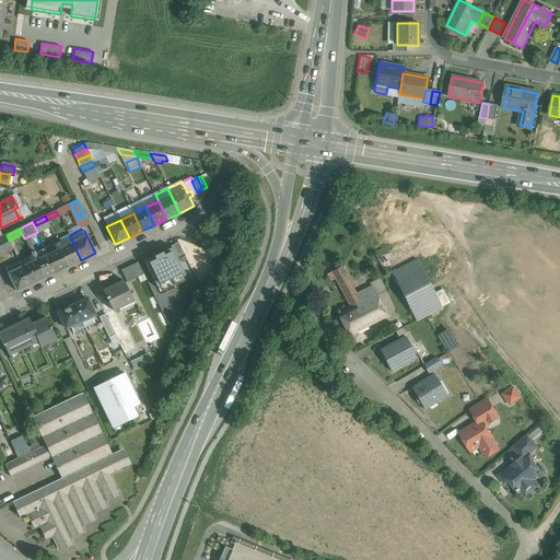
[(7,235),(0,238),(0,254),(13,248),(9,241),(7,235)]
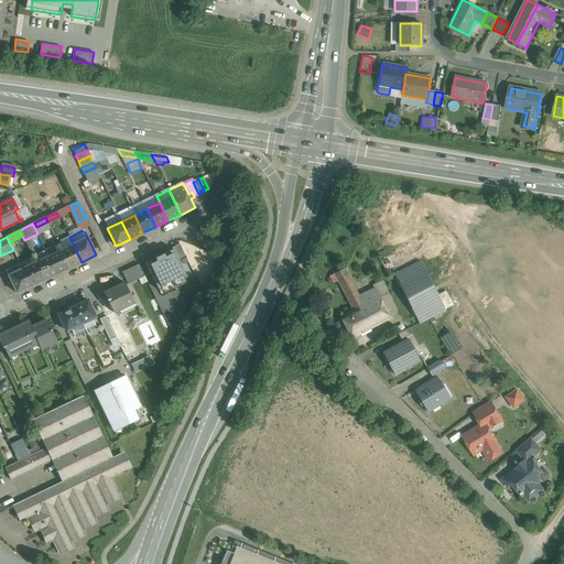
[(82,262),(73,243),(64,249),(62,243),(58,246),(69,268),(75,266),(74,266),(82,262)]
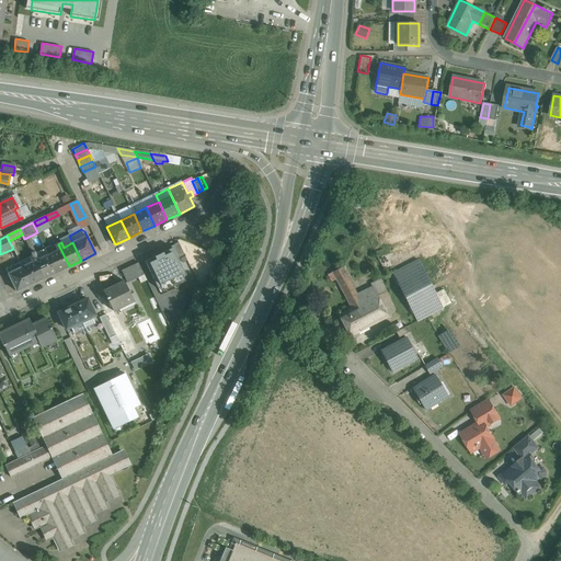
[(69,266),(58,244),(55,245),(57,250),(48,255),(56,273),(64,268),(64,270),(69,266)]
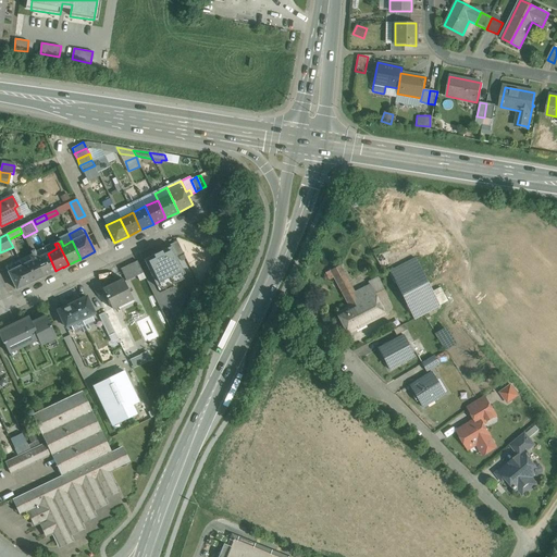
[(157,291),(181,280),(171,259),(181,255),(175,245),(170,248),(170,251),(145,263),(157,291)]
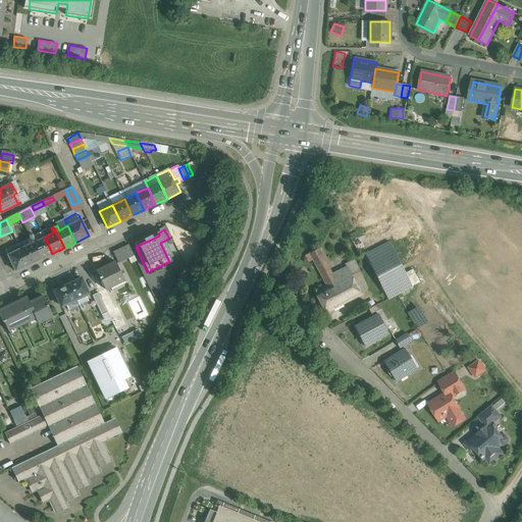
[(45,238),(36,242),(34,238),(31,239),(41,260),(46,257),(45,257),(52,254),(45,238)]
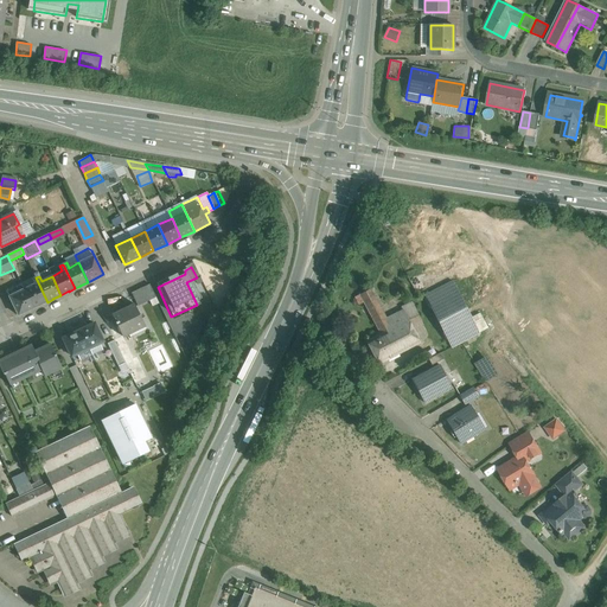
[(34,285),(25,289),(33,308),(42,305),(48,302),(36,278),(32,280),(34,285)]
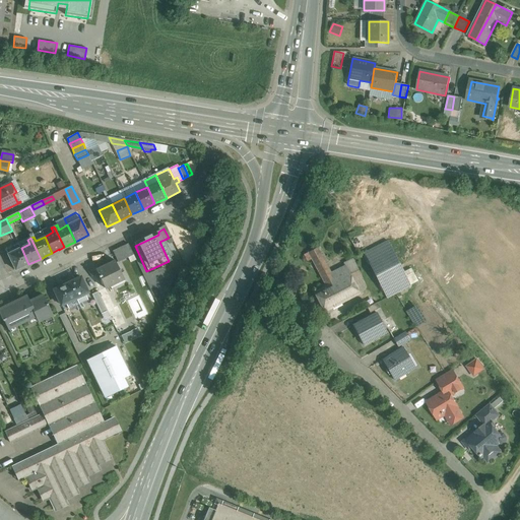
[(388,242),(365,253),(387,298),(410,285),(410,284),(403,272),(388,242)]
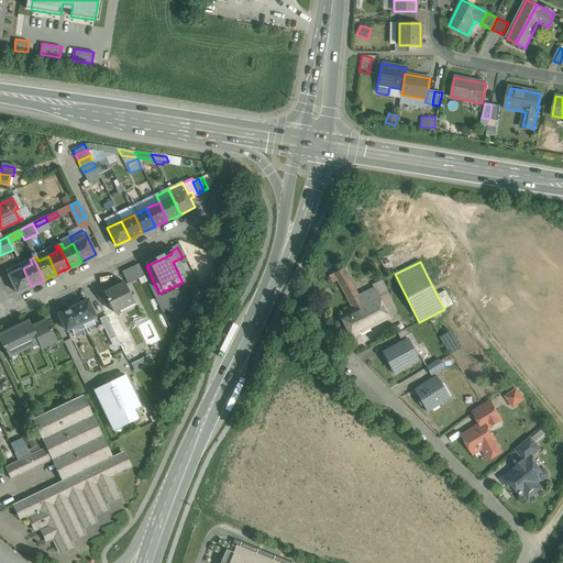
[(139,264),(122,272),(128,284),(144,275),(139,264)]
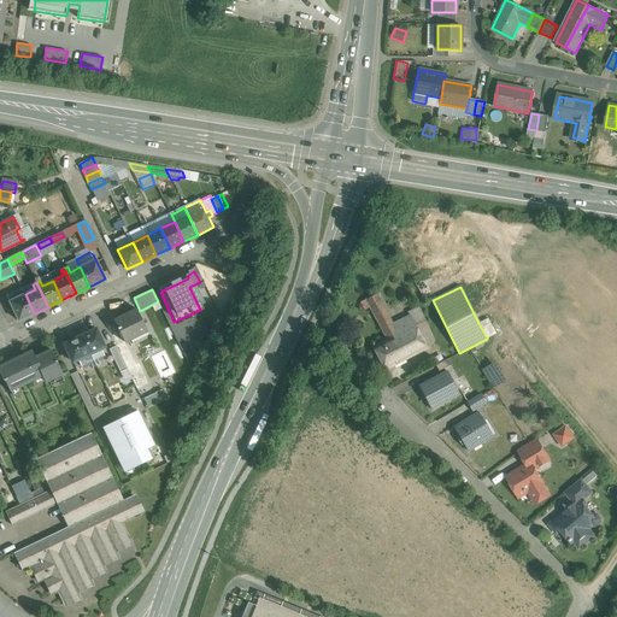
[(25,294),(10,301),(18,321),(34,313),(25,294)]
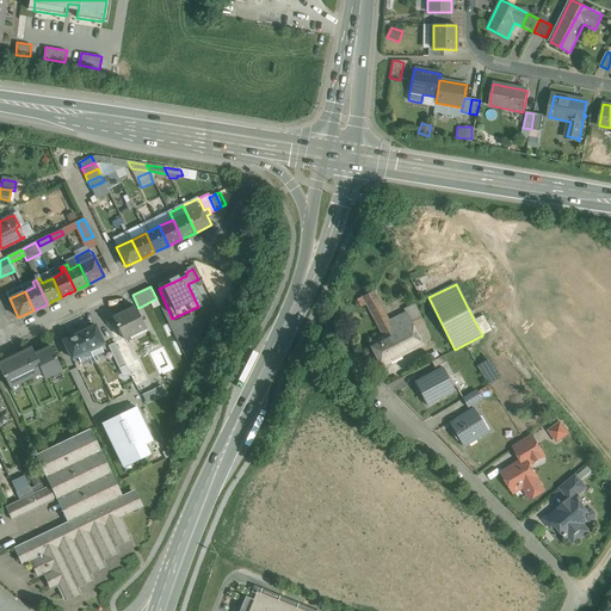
[(389,320),(374,291),(363,297),(378,326),(389,320)]
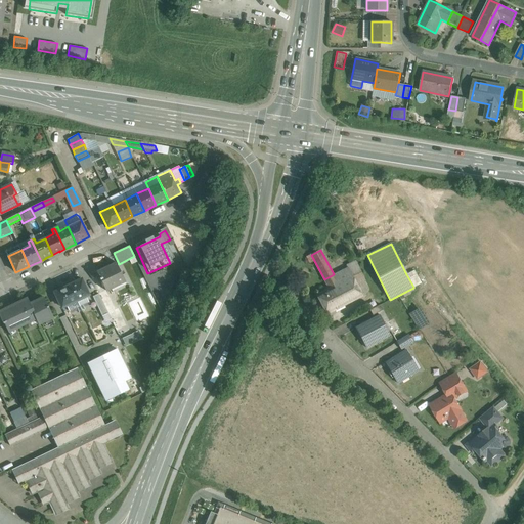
[(366,279),(356,260),(347,265),(348,267),(357,285),(366,279)]
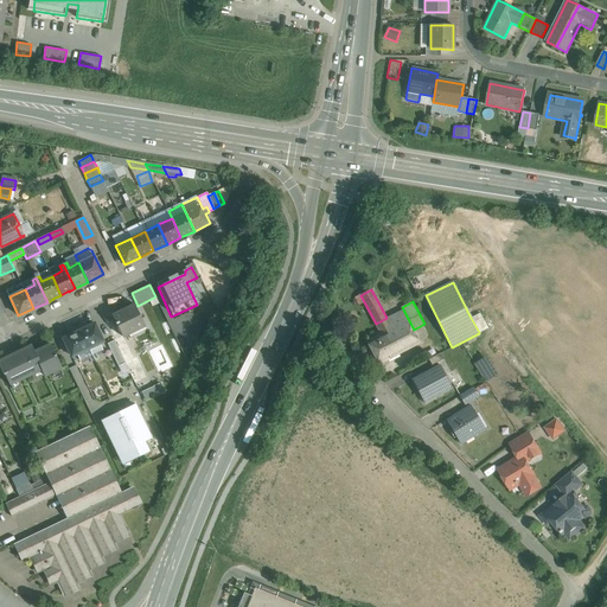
[(133,305),(113,314),(112,314),(121,333),(142,323),(144,326),(145,325),(134,304),(133,305)]
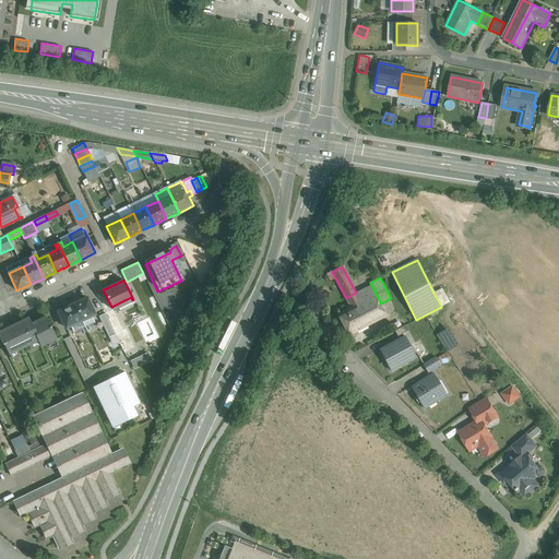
[(356,293),(346,298),(351,308),(353,307),(364,328),(388,314),(381,304),(371,285),(356,293)]
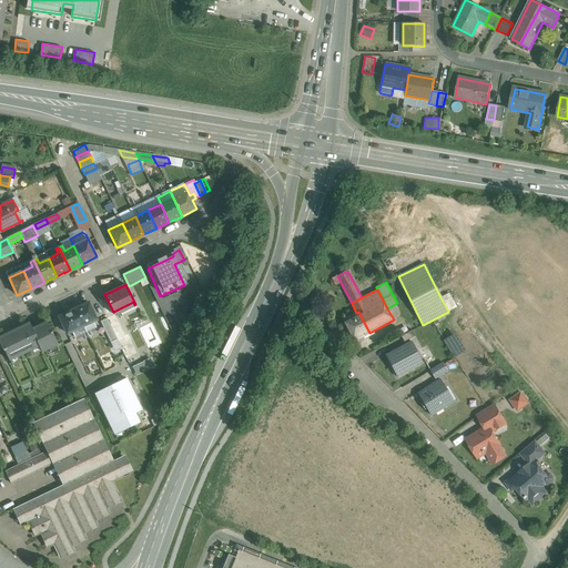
[(456,307),(449,293),(440,297),(448,311),(456,307)]
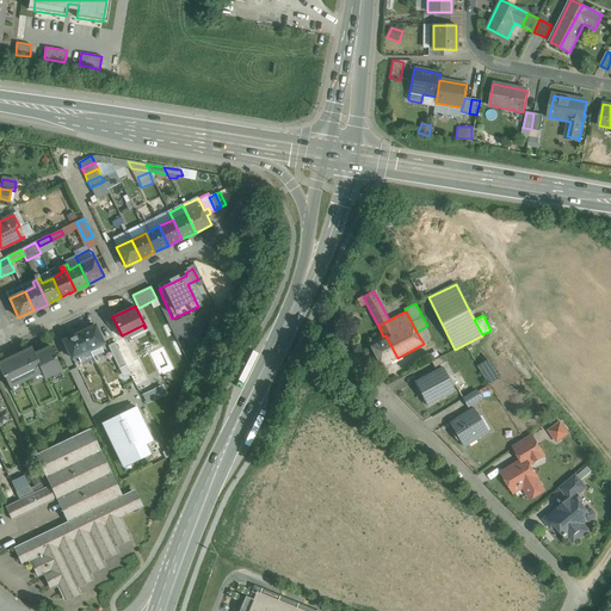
[(94,326),(81,332),(90,351),(104,344),(94,326)]
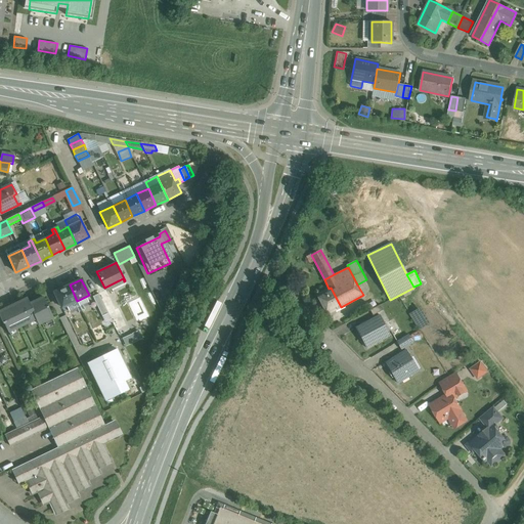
[(70,285),(54,293),(58,300),(57,301),(60,306),(61,306),(62,308),(77,301),(70,285)]
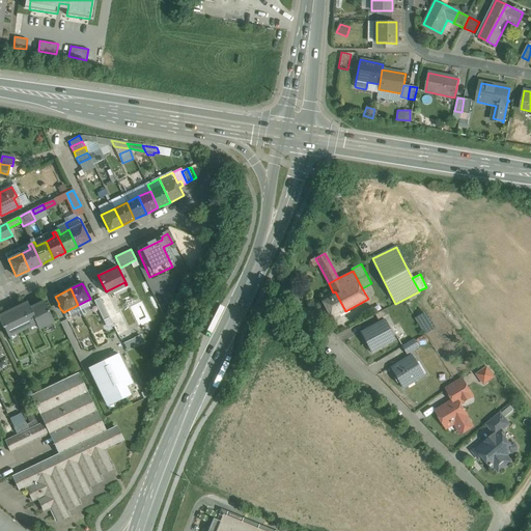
[(333,292),(322,299),(331,318),(345,311),(335,291),(333,292)]
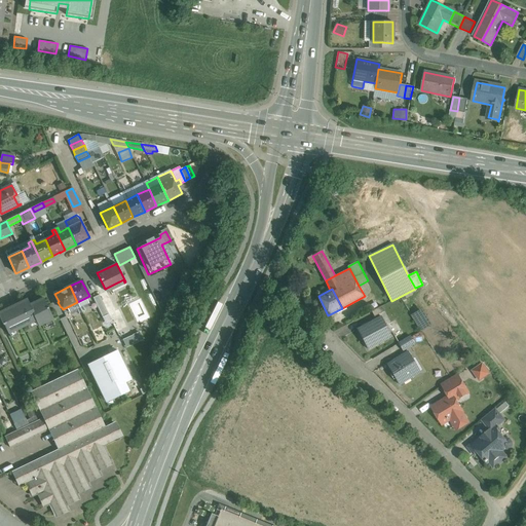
[(113,305),(106,292),(107,291),(106,291),(100,295),(106,308),(113,305)]
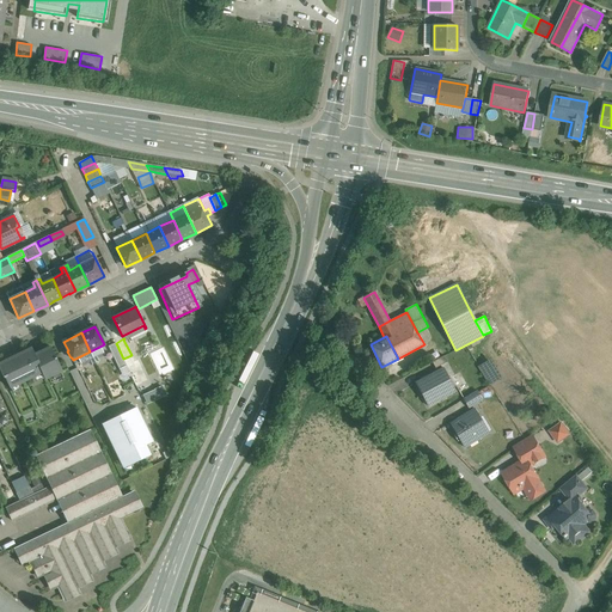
[(123,359),(116,343),(108,346),(120,369),(127,366),(123,359)]
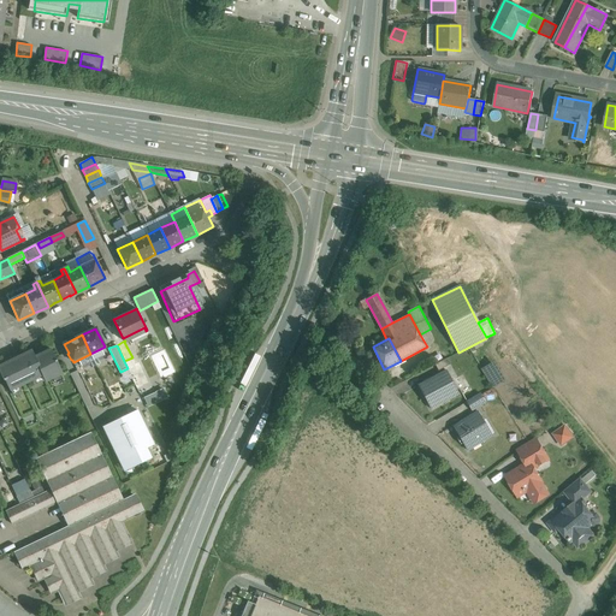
[(164,349),(150,356),(161,379),(170,375),(176,373),(164,349)]
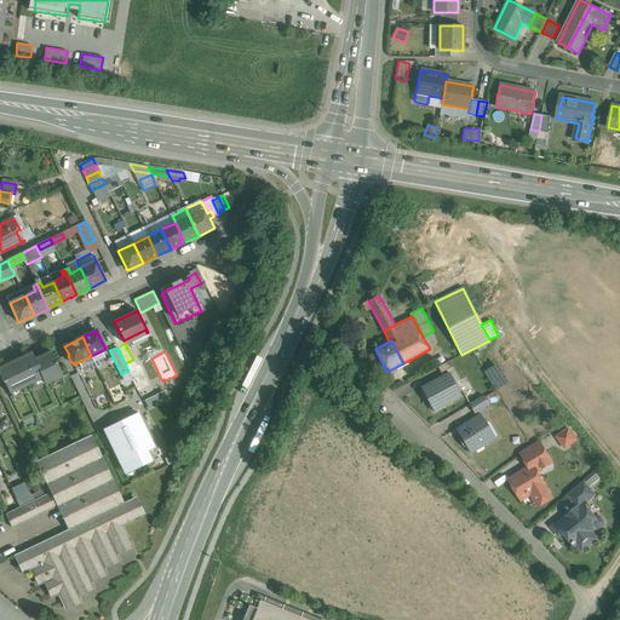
[(35,359),(42,377),(46,383),(53,380),(52,379),(62,375),(51,352),(40,357),(35,359)]
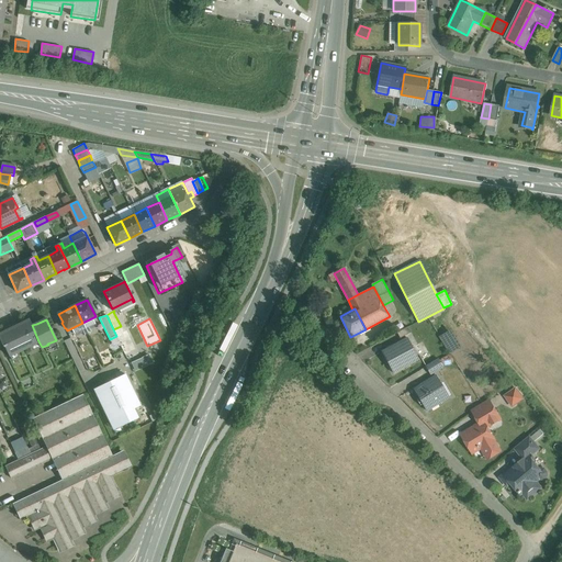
[(38,341),(32,325),(29,321),(17,326),(15,326),(11,328),(0,334),(0,338),(4,346),(9,356),(18,351),(31,345),(38,341)]
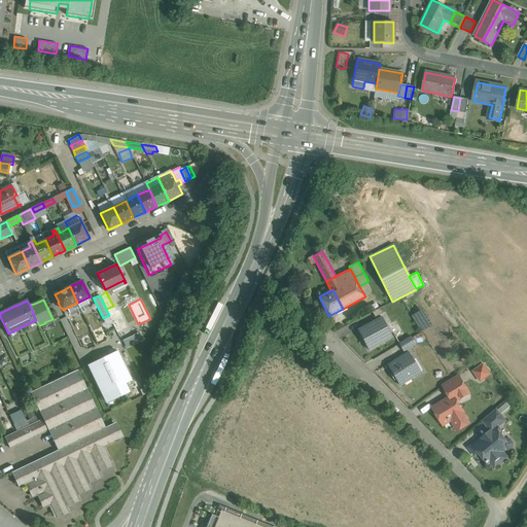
[(127,327),(118,310),(116,311),(113,306),(106,309),(109,315),(117,331),(127,327)]
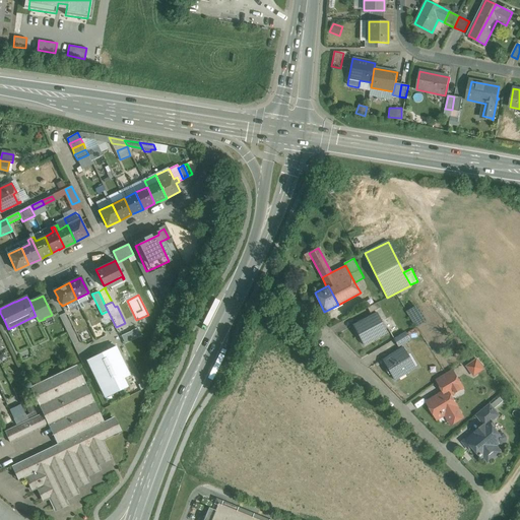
[(378,302),(368,308),(371,313),(381,308),(378,302)]
